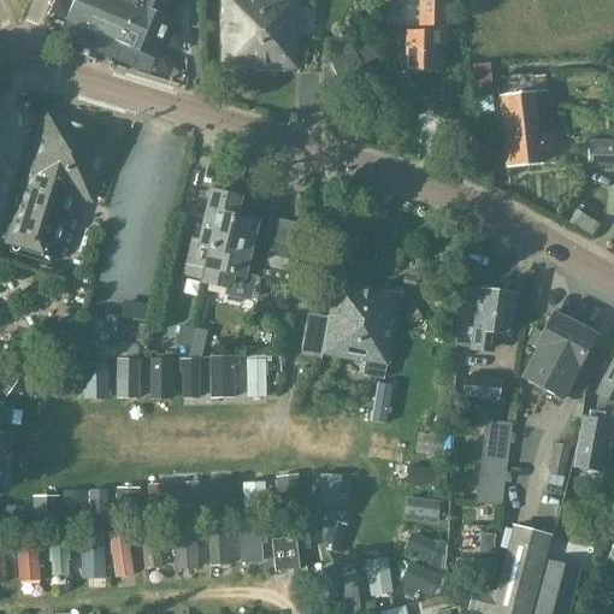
[(76,0),(70,17),(122,40),(122,41),(158,57),(173,18),(165,15),(170,0),(76,0)]
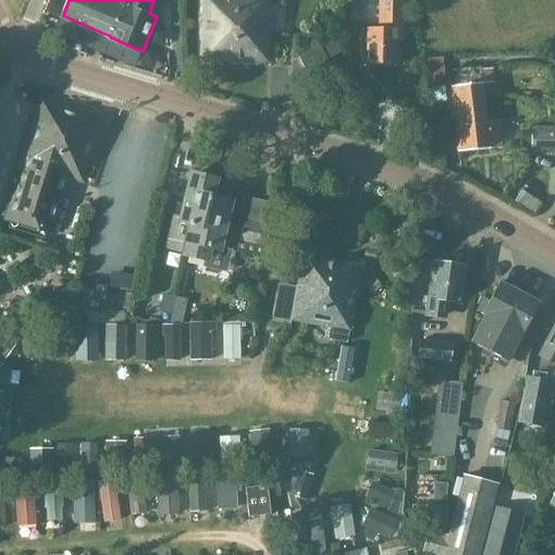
[(204,0),(204,60),(269,61),(270,0),(204,0)]
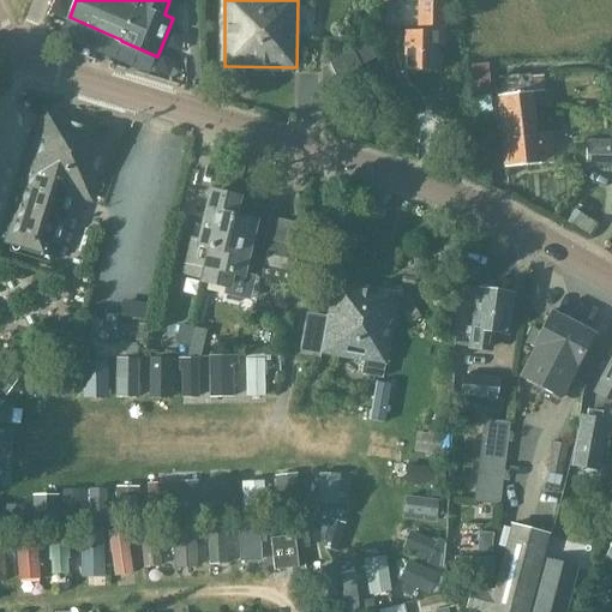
[(447,46),(447,0),(420,0),(420,30),(408,30),(408,69),(437,69),(437,46),(447,46)]
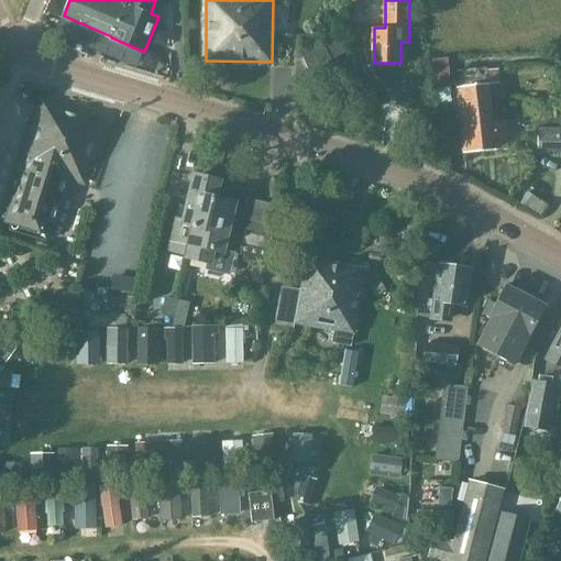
[(337,70),(323,45),(303,56),(315,81),(337,70)]
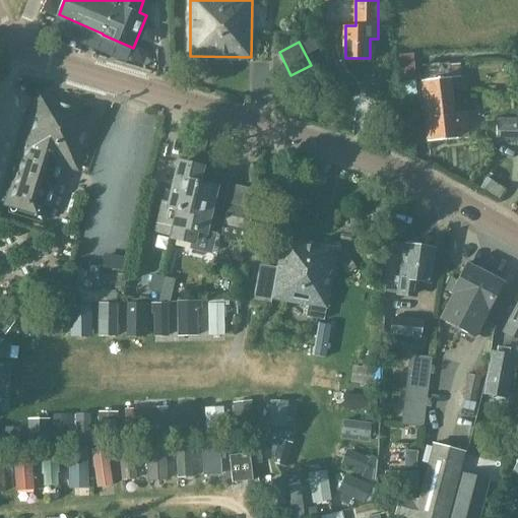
[(450,59),(423,61),(424,79),(423,79),(429,141),(470,137),(467,111),(455,112),(451,76),(451,75),(451,66),(450,59)]
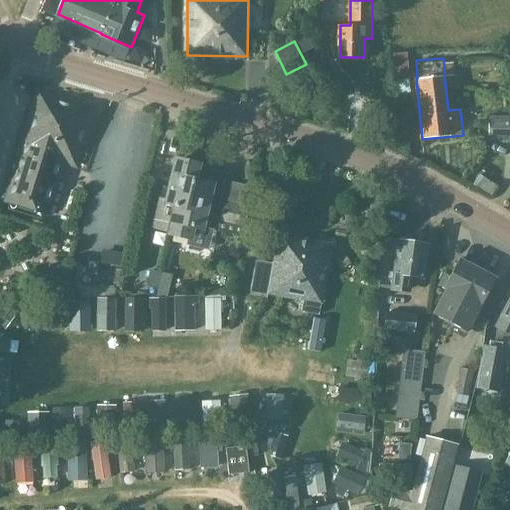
[(77,165),(94,109),(40,92),(6,202),(48,215),(64,162),(77,165)]
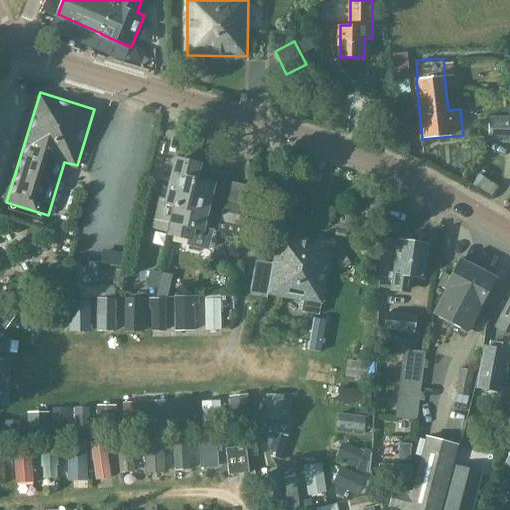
[(489,115),(488,134),(509,135),(509,115),(489,115)]
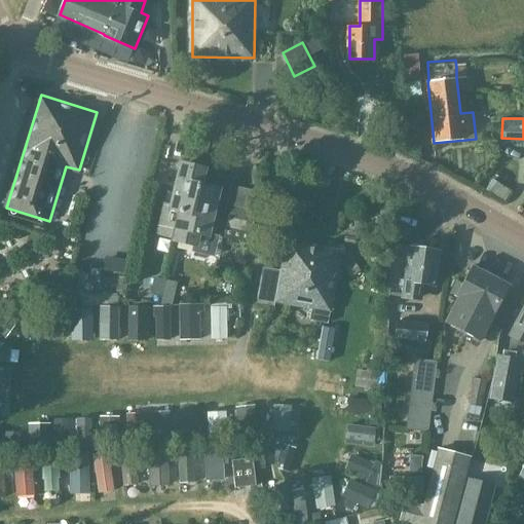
[(166,206),(160,231),(176,235),(175,238),(187,241),(200,185),(204,170),(183,164),(173,208),(166,206)]
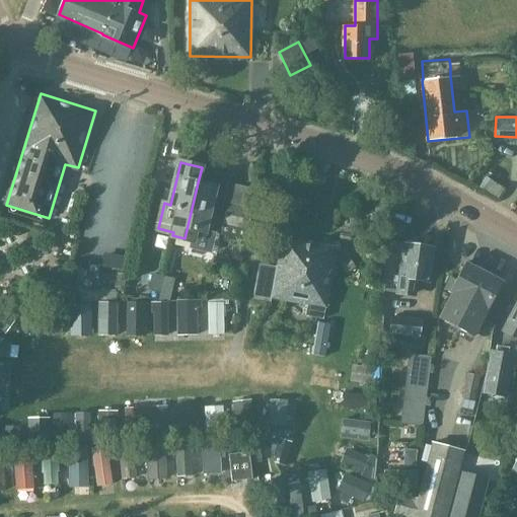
[(198,182),(185,238),(192,240),(191,246),(202,249),(212,251),(216,233),(206,231),(206,230),(216,187),(198,182)]
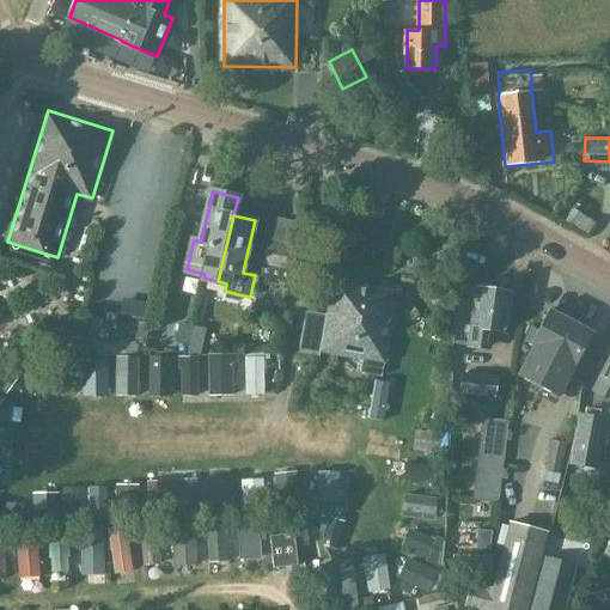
[(269,239),(260,275),(288,282),(298,245),(269,238),(269,239)]
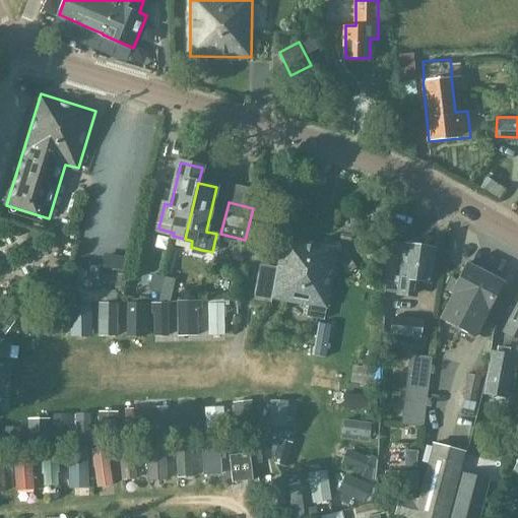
[(13,223),(10,234),(18,236),(21,225),(13,223)]
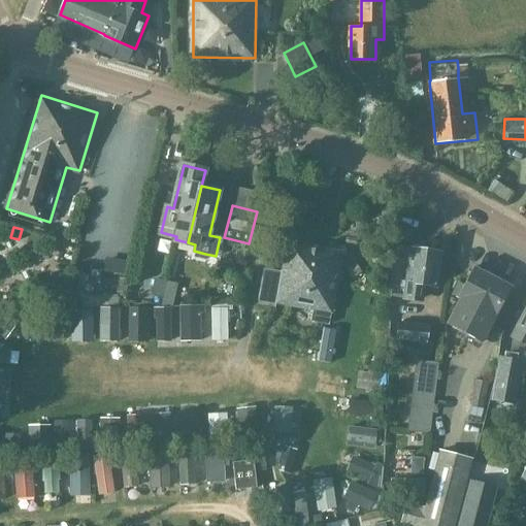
[(263,268),(258,299),(259,299),(258,304),(275,307),(276,303),(313,309),(310,321),(330,324),(343,251),(288,241),(283,271),(263,268)]
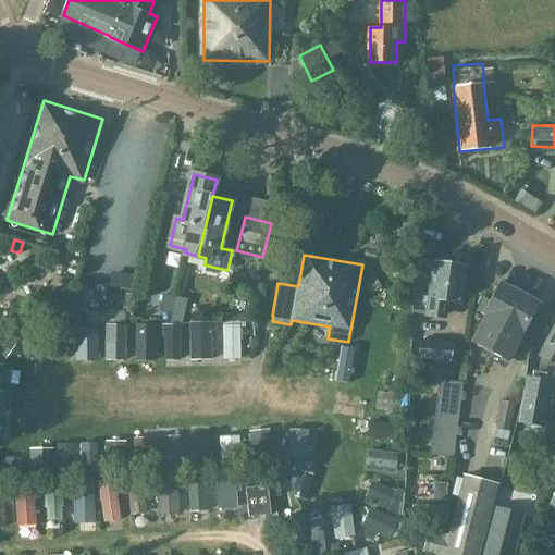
[(459,300),(465,266),(458,264),(459,262),(449,261),(448,263),(434,261),(432,280),(430,279),(426,312),(442,316),(444,298),(459,300)]
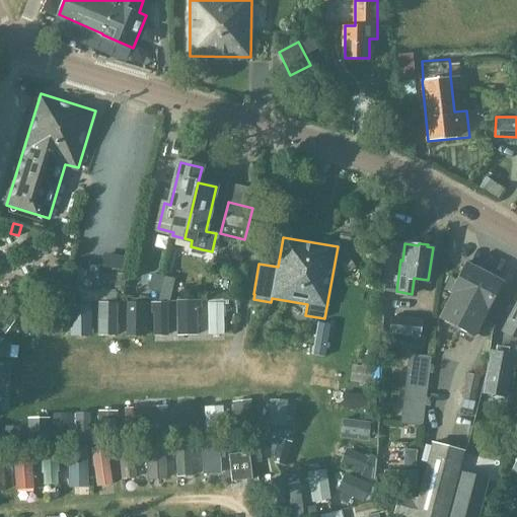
[(349,259),(340,265),(346,274),(355,268),(349,259)]
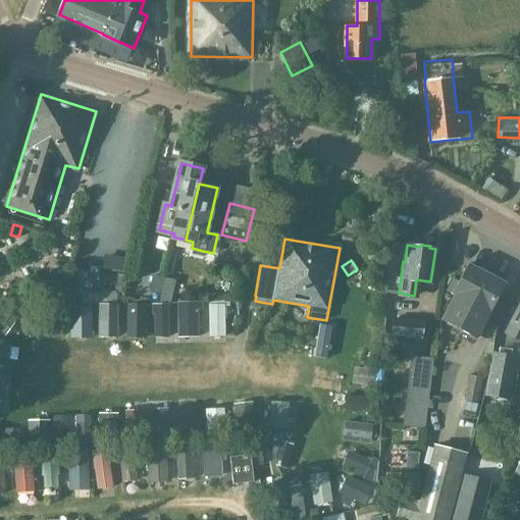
[(449,290),(453,292),(439,319),(476,339),(490,312),(506,282),(468,263),(459,280),(455,277),(449,290)]
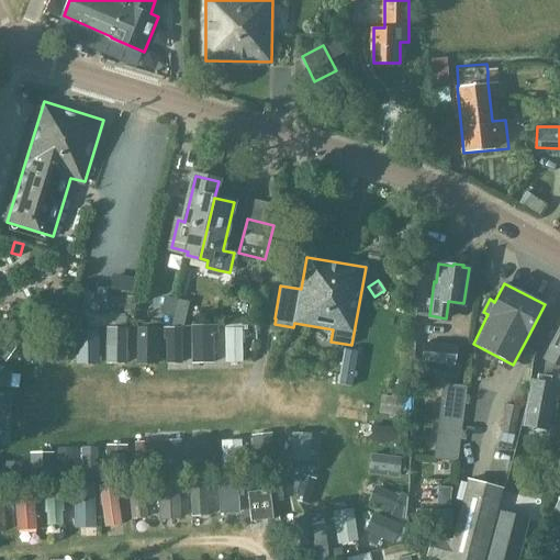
[(89,315),(92,292),(77,290),(73,327),(126,323),(125,313),(89,315)]
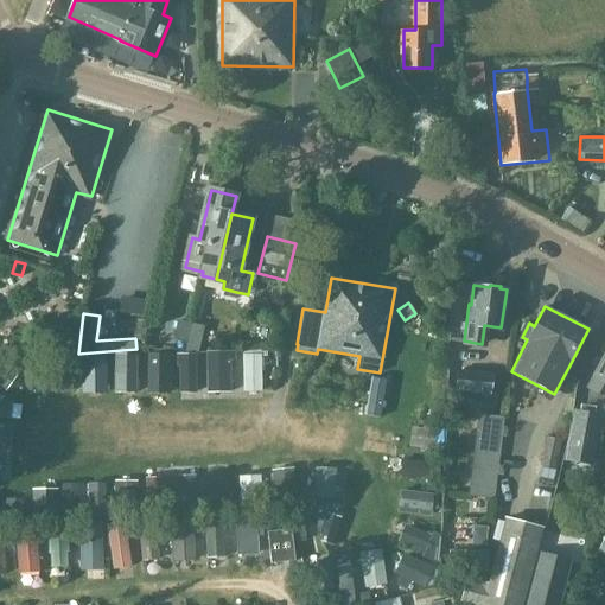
[(133,335),(144,338),(150,320),(138,317),(133,335)]
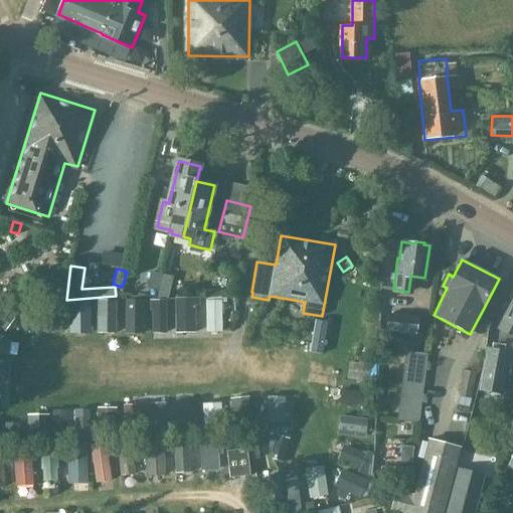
[(147,287),(160,290),(164,273),(151,270),(147,287)]
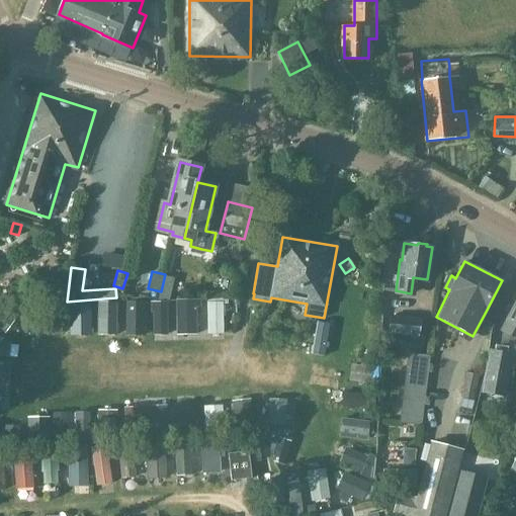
[(165,274),(161,291),(160,297),(169,299),(174,277),(165,274)]
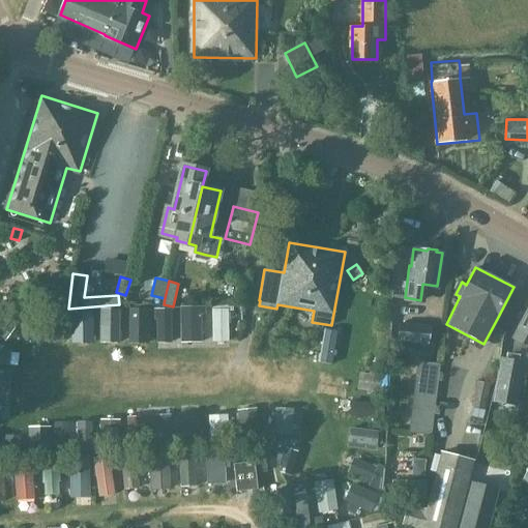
[(202,314),(206,314),(206,304),(180,305),(181,342),(202,342),(202,314)]
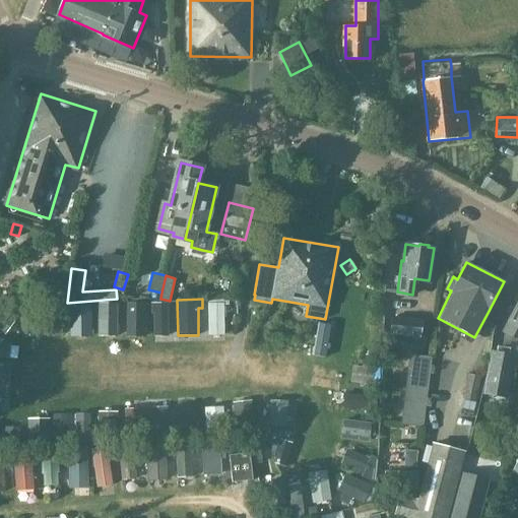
[(153,312),(154,335),(169,335),(169,301),(151,302),(151,312),(153,312)]
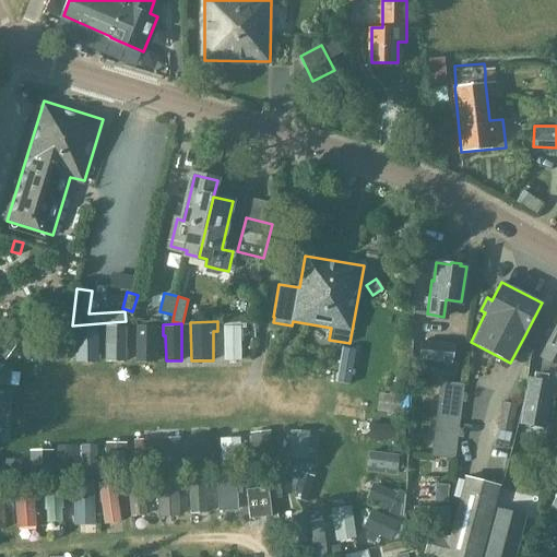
[(105,359),(125,360),(126,326),(106,324),(105,359)]
